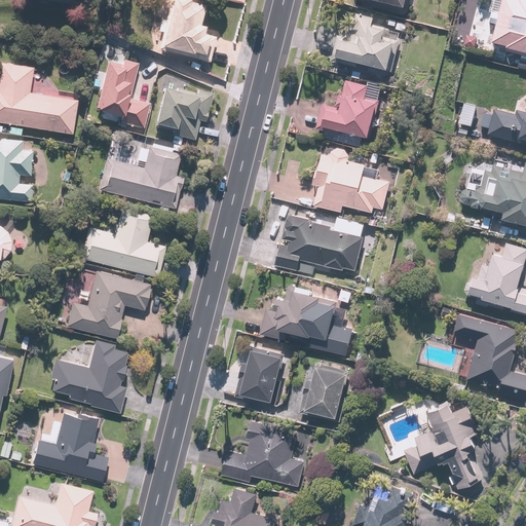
[(160,0),(156,48),(207,53),(209,36),(203,35),(205,26),(202,25),(204,3),(187,1),(187,0),(160,0)]
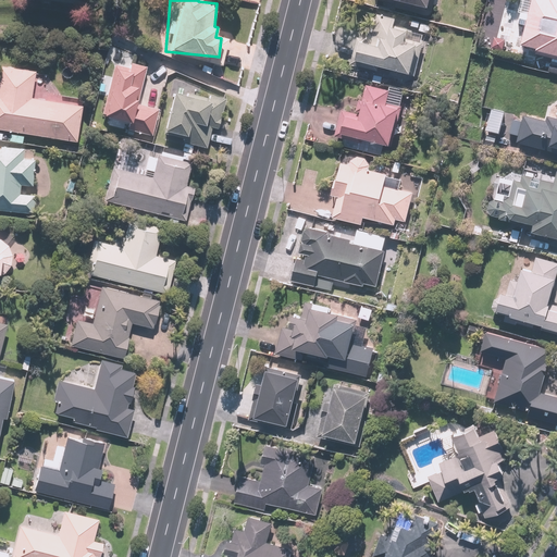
[(556,0),(532,0),(521,45),(556,53),(556,0)]
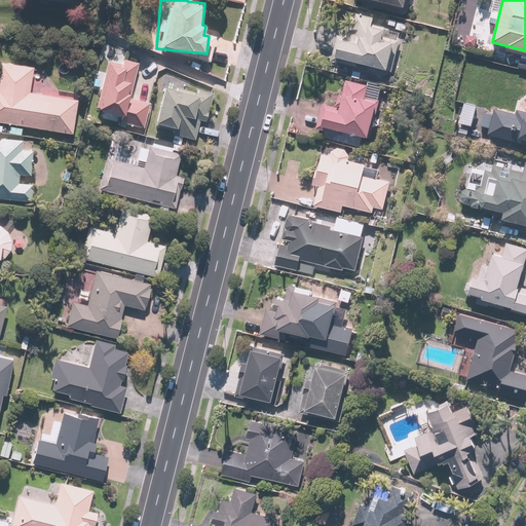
[(360,42),(342,37),(337,57),(388,70),(396,42),(382,39),(385,29),(365,24),(360,42)]
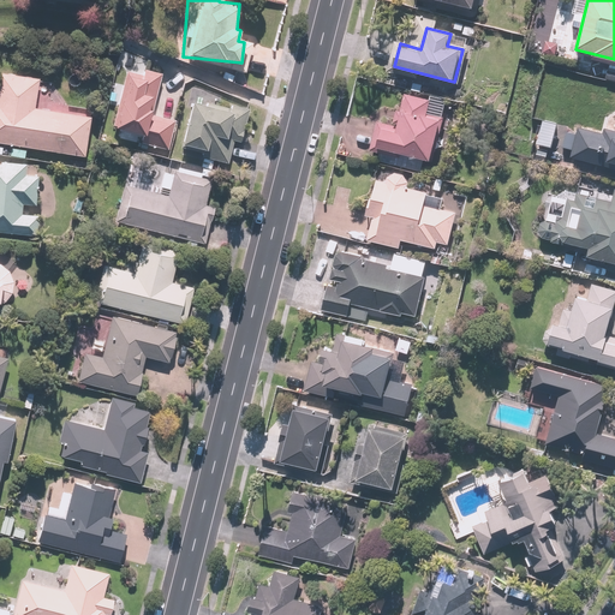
[(167,149),(174,119),(161,115),(162,108),(155,106),(163,75),(118,64),(107,107),(118,109),(114,126),(142,133),(139,142),(167,149)]
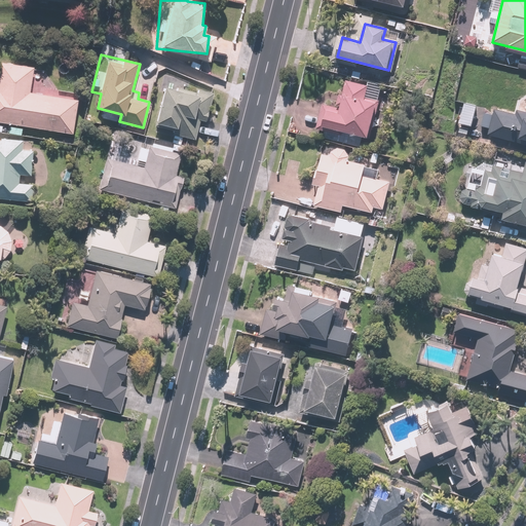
[(0,128),(7,130),(8,123),(75,135),(80,101),(30,92),(34,67),(0,61),(0,128)]
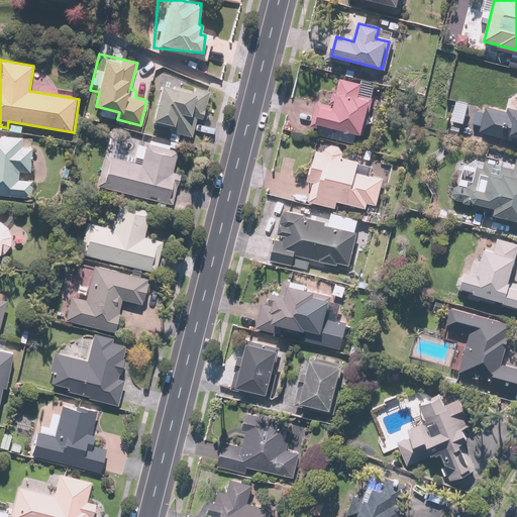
[(363,133),(363,131),(364,132),(370,98),(359,96),(362,84),(338,80),(333,107),(316,104),(312,128),(325,130),(325,127),(363,133)]
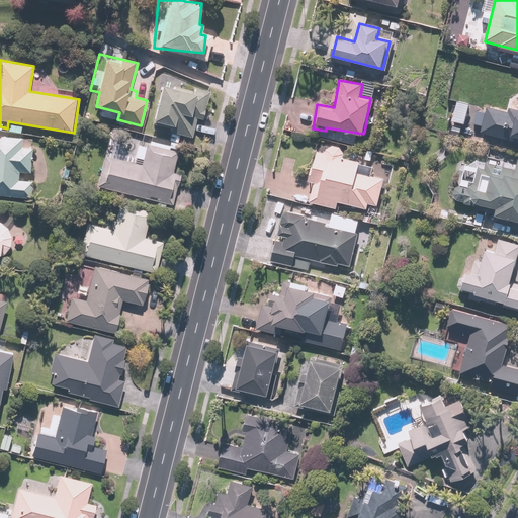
[(193,92),(161,86),(154,122),(169,125),(167,134),(193,139),(196,120),(203,121),(209,91),(194,89),(193,92)]
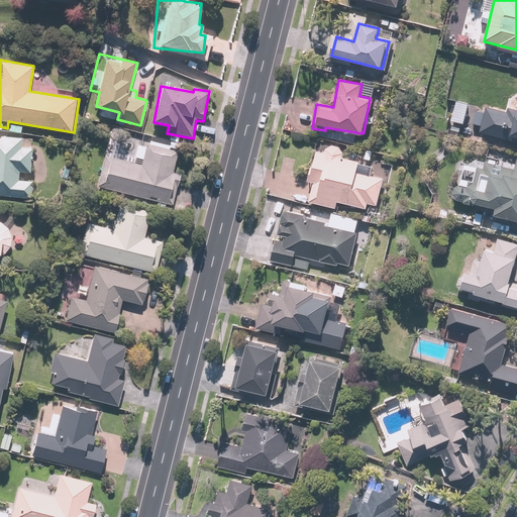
[(516,93),(512,97),(508,113),(486,107),(480,132),(516,141),(516,93)]
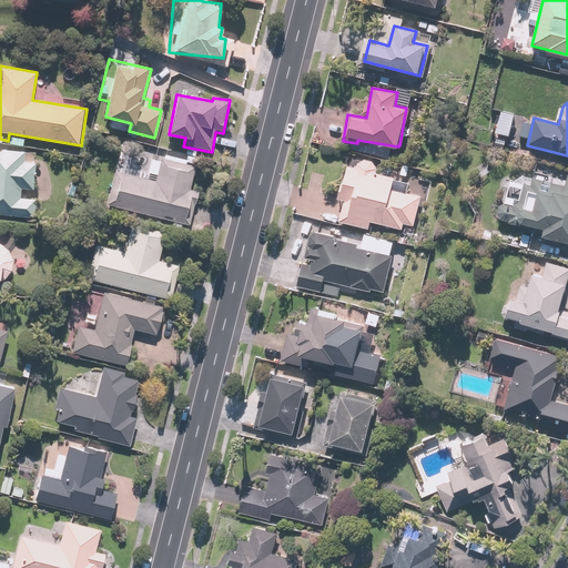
[(0,214),(33,215),(33,198),(21,198),(21,191),(33,191),(34,162),(24,162),(26,153),(0,152),(0,214)]
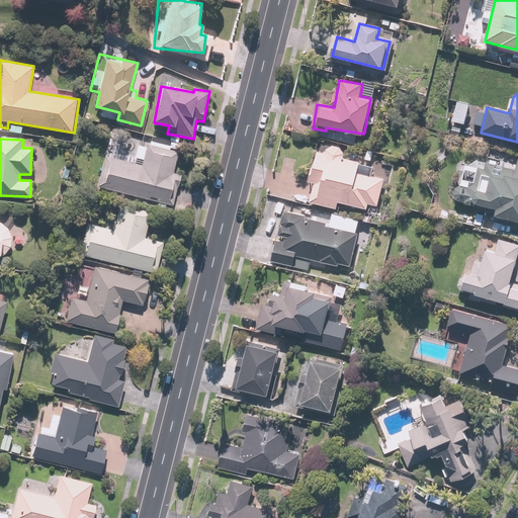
[(104,156),(97,187),(172,205),(179,176),(174,174),(179,154),(147,146),(142,165),(104,156)]
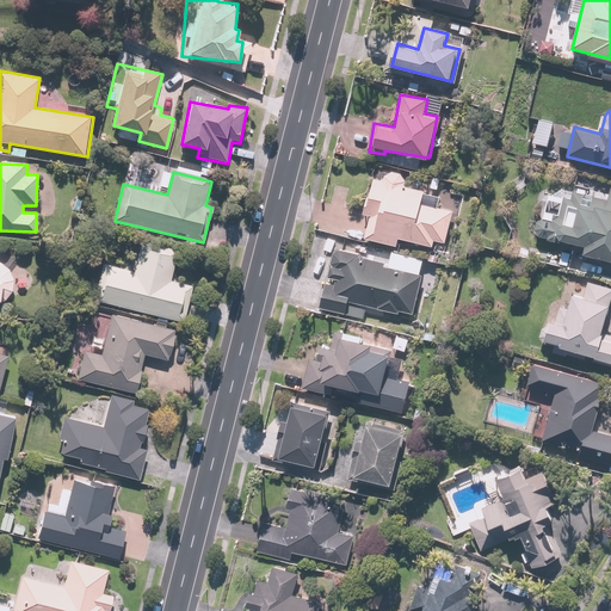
[(374,179),(364,216),(370,217),(365,236),(399,246),(400,240),(433,248),(436,241),(446,244),(455,213),(427,205),(423,223),(417,222),(424,191),(374,179)]
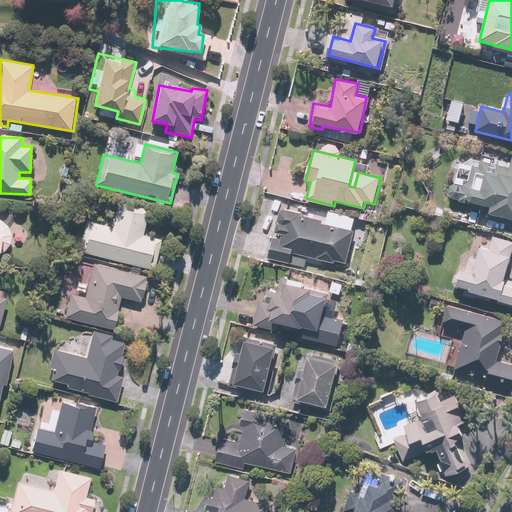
[(491,170),(472,165),(468,182),(462,184),(459,188),(459,193),(462,197),(460,204),(490,210),(489,214),(506,218),(506,224),(511,225),(511,160),(494,157),(491,170)]
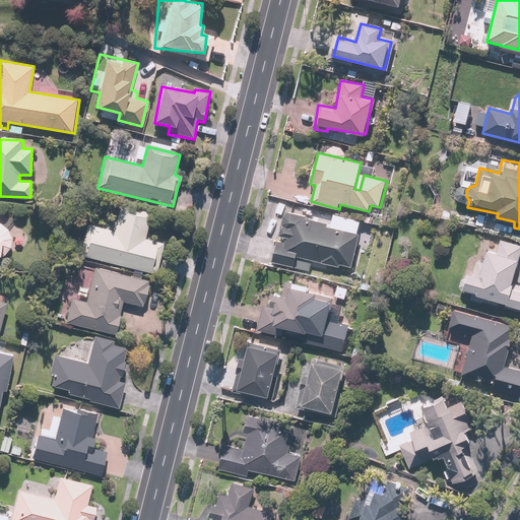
[(88,225),(81,257),(156,275),(165,245),(146,240),(151,218),(120,210),(115,232),(88,225)]
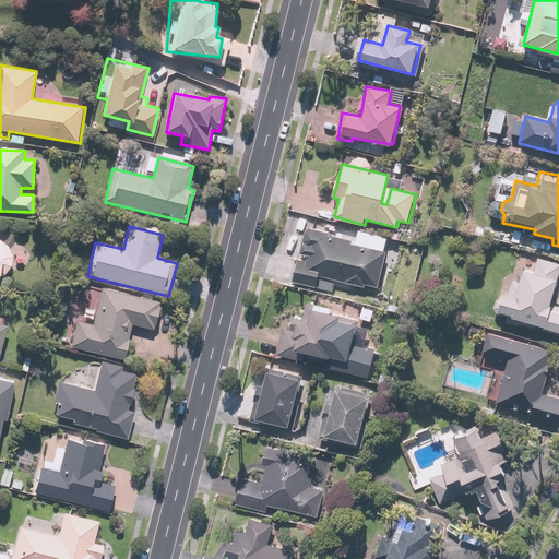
[(296,260),(292,282),(334,292),(336,281),(378,290),(390,238),(358,232),(355,241),(330,236),(331,233),(306,227),(299,252),(307,253),(305,261),(296,260)]
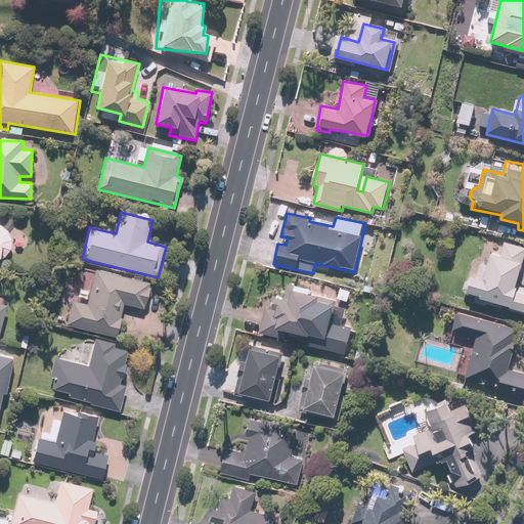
[(470,273),(468,279),(465,278),(461,292),(475,296),(473,303),(523,316),(523,285),(516,282),(523,253),(523,246),(484,235),(479,256),(484,257),(479,275),(470,273)]
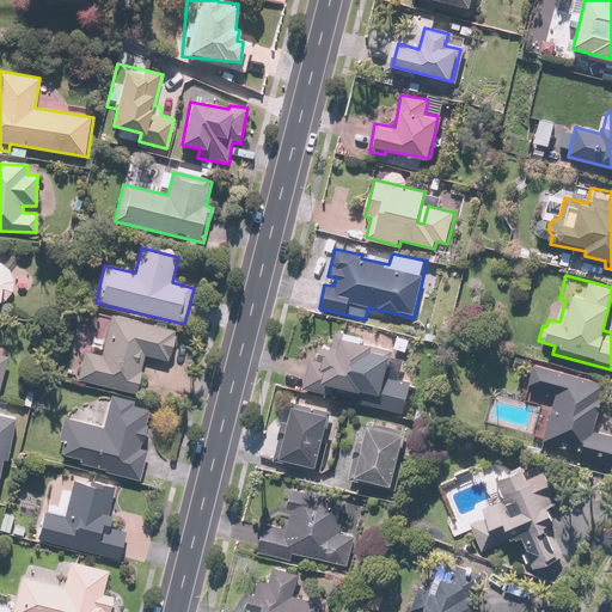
[(83,350),(77,380),(138,395),(145,362),(138,361),(140,353),(171,360),(177,331),(110,316),(102,354),(83,350)]
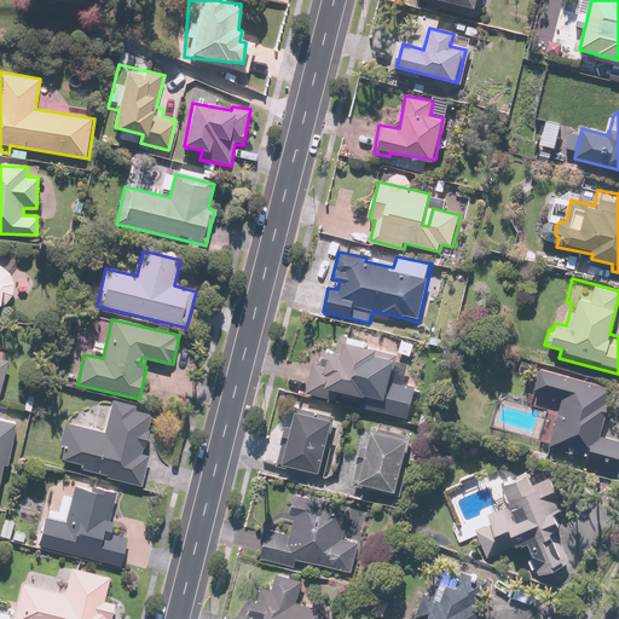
[(316,363),(308,393),(336,401),(340,391),(368,398),(365,408),(411,420),(420,386),(392,379),(395,362),(376,357),(379,347),(347,339),(342,354),(330,351),(327,365),(316,363)]
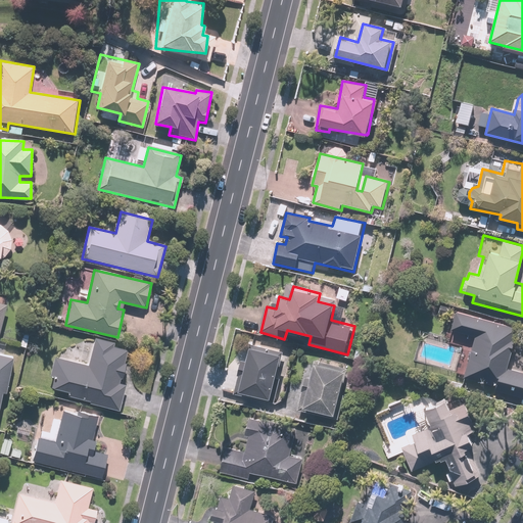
[(512,338),(515,329),(456,311),(450,329),(477,337),(465,376),(496,385),(494,389),(522,397),(522,371),(508,367),(517,340),(512,338)]
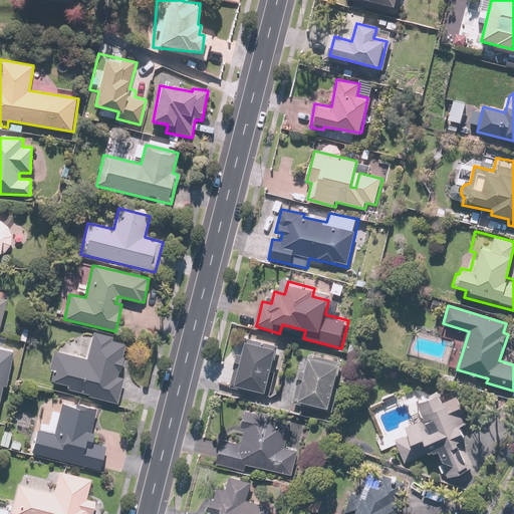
[(69,384),(67,393),(116,403),(121,381),(117,380),(125,344),(110,340),(111,335),(94,331),(87,359),(52,351),(48,369),(52,370),(49,380),(69,384)]
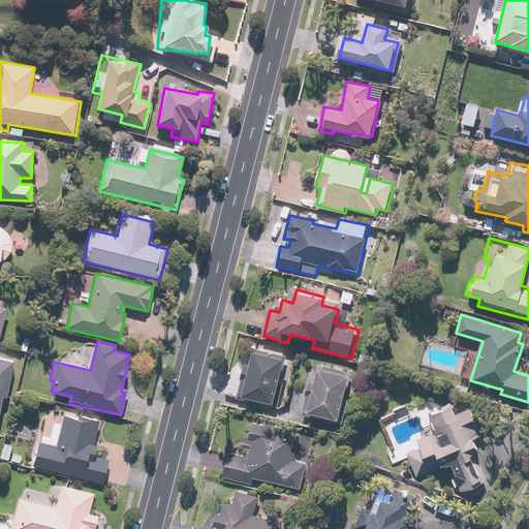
[(275,405),(286,356),(253,348),(249,365),(246,365),(238,397),(275,405)]
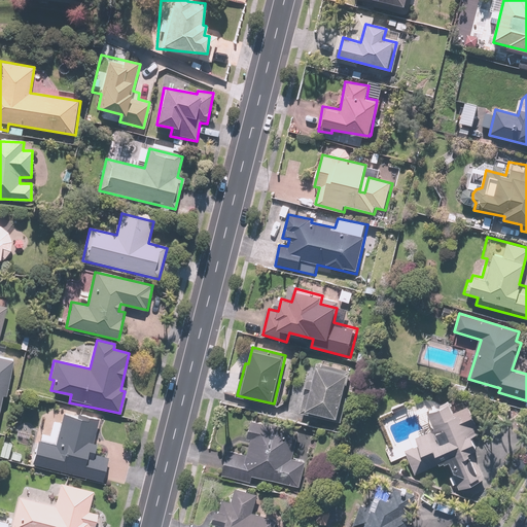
[(8,397),(14,361),(0,358),(0,413),(3,396),(8,397)]
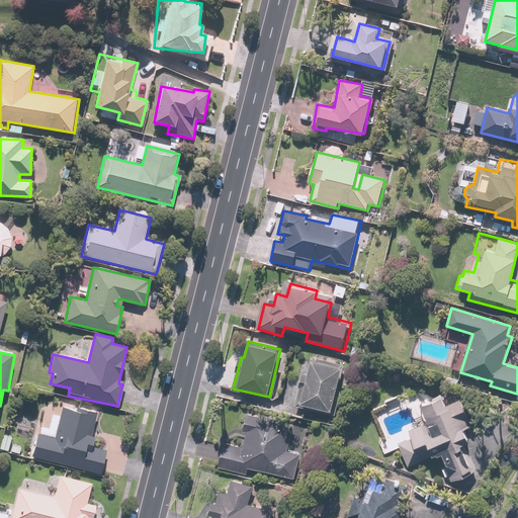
[(311,361),(307,360),(296,402),(300,403),(299,405),(305,406),(304,411),(331,417),(345,363),(312,355),(311,361)]
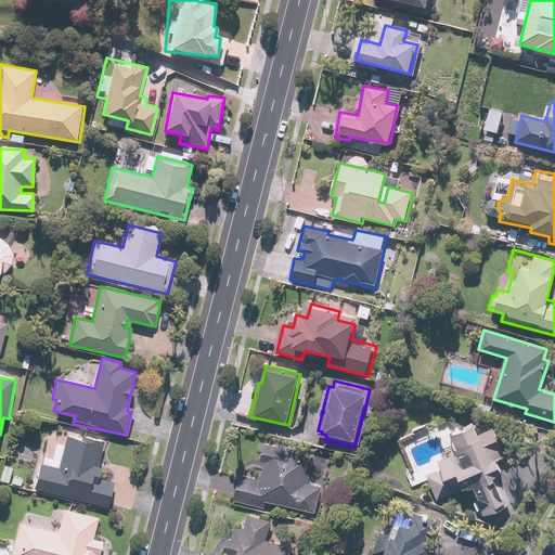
[(439,468),(426,474),(438,499),(468,486),(482,517),(507,506),(497,480),(504,477),(498,461),(505,457),(492,427),(478,434),(474,424),(450,434),(457,452),(436,462),(439,468)]
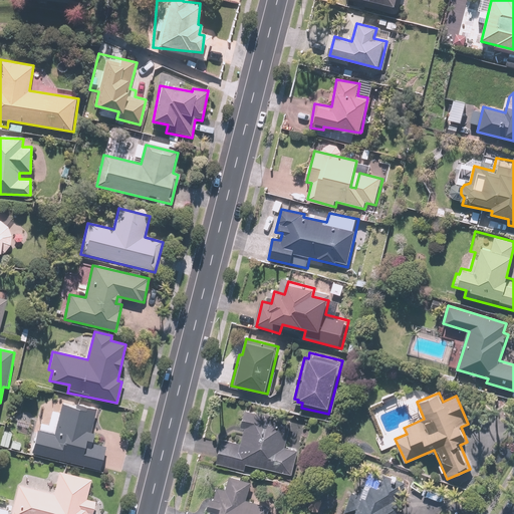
[(33,430),(28,451),(99,469),(105,446),(93,443),(96,432),(92,432),(98,410),(74,404),(73,407),(61,404),(53,435),(33,430)]
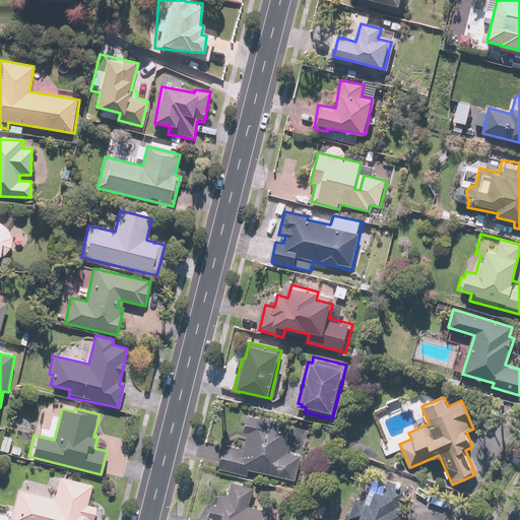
[(223,445),(217,468),(249,476),(250,469),(296,480),(302,456),(288,453),(296,427),(248,414),(243,433),(248,434),(244,450),(223,445)]
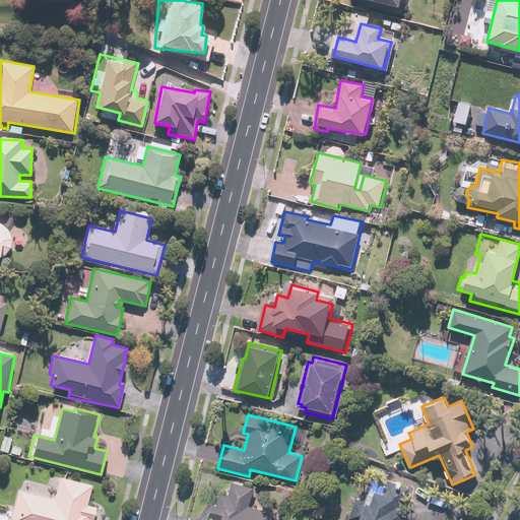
[(17,492),(10,519),(87,519),(88,518),(92,519),(95,505),(87,504),(91,483),(59,476),(54,500),(17,492)]
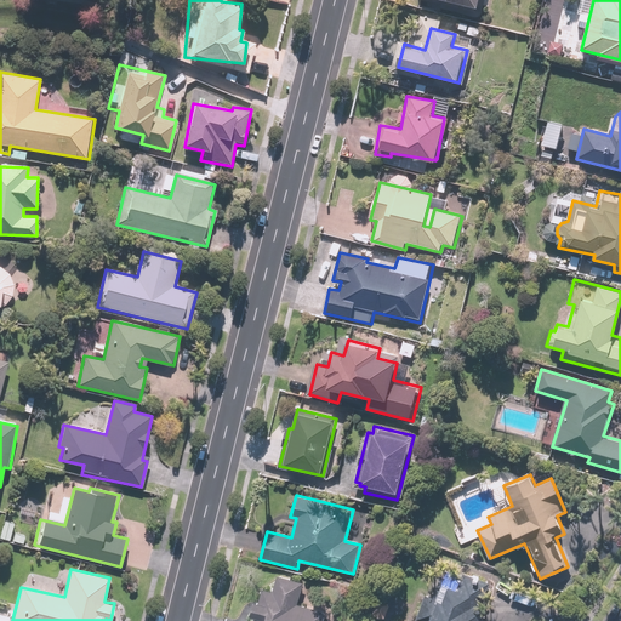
[(250,620),(245,620),(244,620),(324,620),(326,613),(298,605),(305,584),(277,576),(273,591),(263,588),(260,602),(256,600),(250,620)]
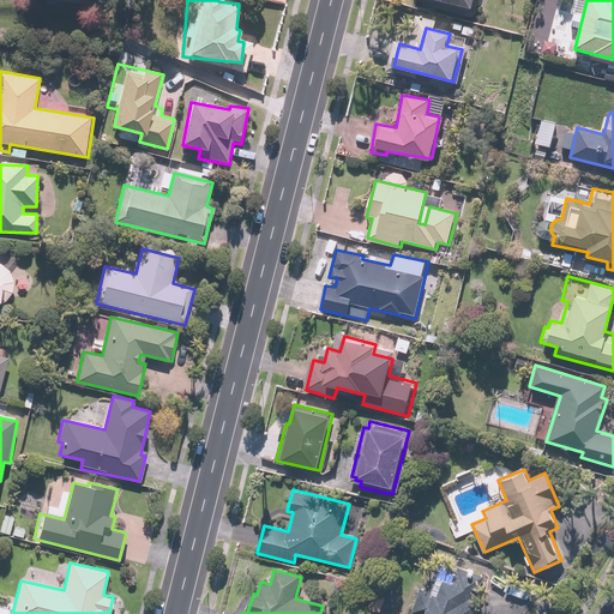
[(437,594),(417,588),(410,612),(419,613),(476,613),(482,597),(473,595),(479,577),(456,571),(453,582),(441,578),(437,594)]
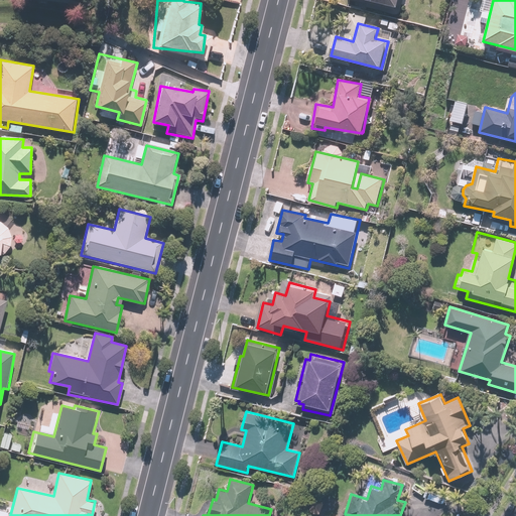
[(318,515),(325,503),(313,499),(308,512),(316,515),(318,515)]
